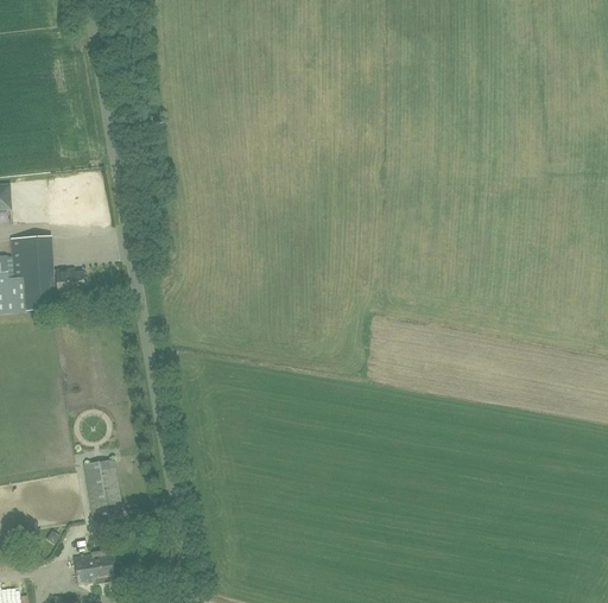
[(61,217),(81,216),(80,190),(59,191),(61,217)]
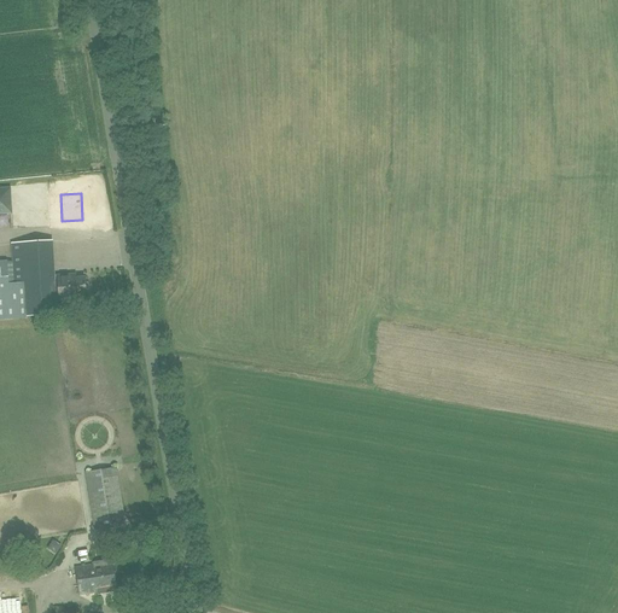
[(56,310),(54,297),(74,296),(74,291),(85,291),(83,274),(63,275),(63,272),(53,272),(51,238),(11,240),(13,279),(7,279),(6,260),(0,258),(0,315),(25,314),(25,313),(56,310)]
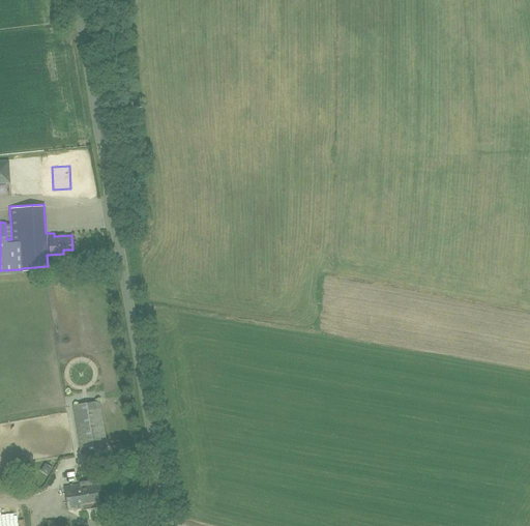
[(82,451),(107,447),(98,399),(74,403),(82,451)]
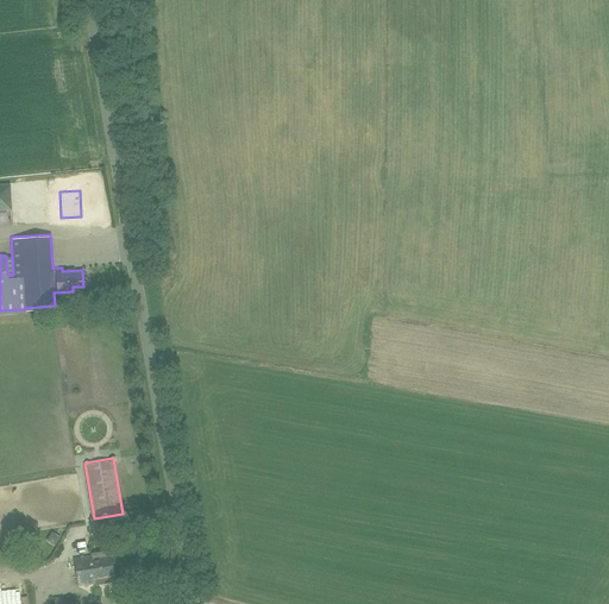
[(60,542),(64,534),(55,529),(51,536),(60,542)]
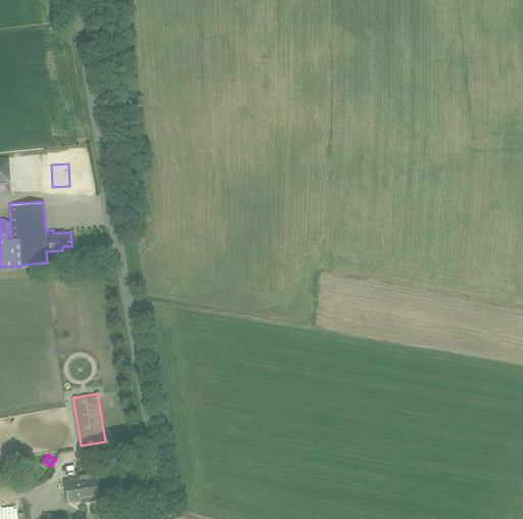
[(82,500),(98,498),(93,470),(78,473),(78,474),(63,477),(66,501),(82,498),(82,500)]
